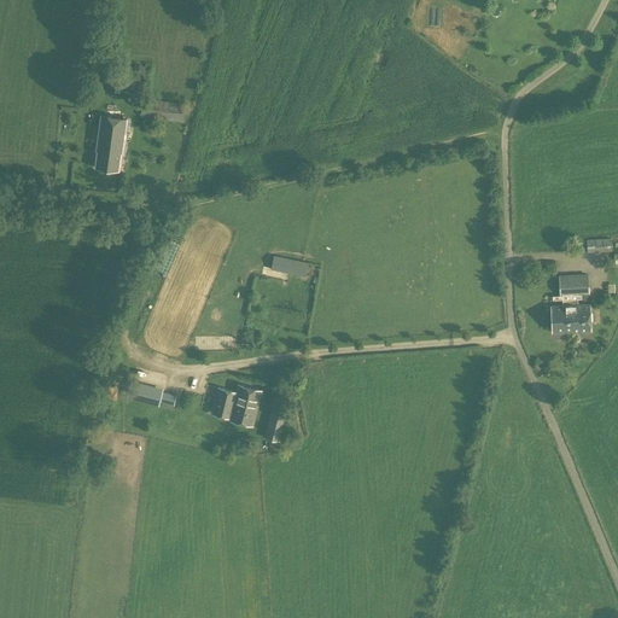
[(143,98),(140,116),(184,121),(185,104),(143,98)]
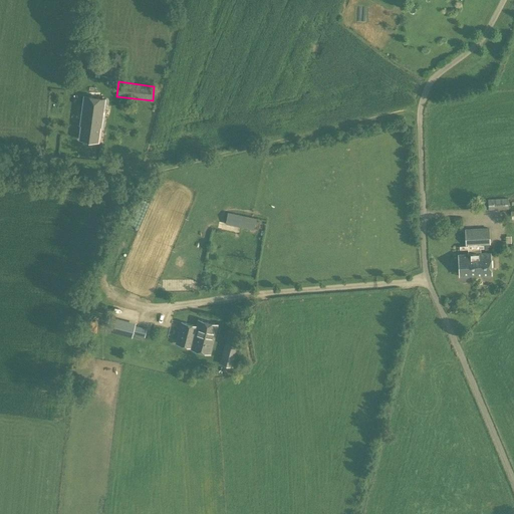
[(105,99),(83,96),(79,126),(80,126),(78,140),(99,143),(101,127),(105,99)]
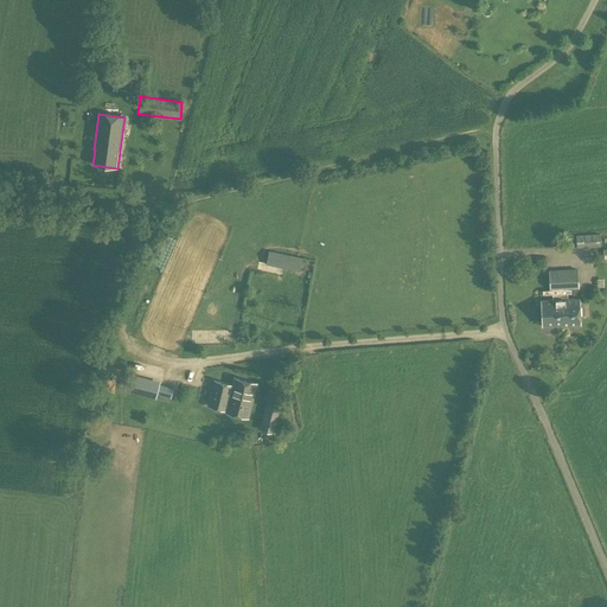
[(599,234),(575,235),(576,248),(600,247),(599,234)]
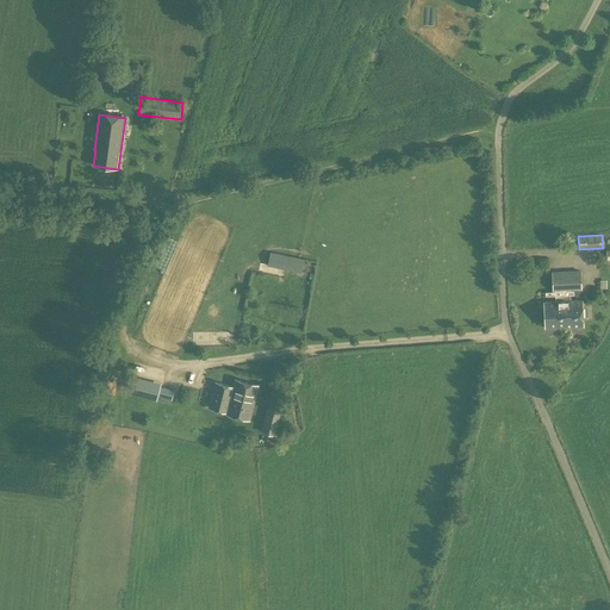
[(269,253),(267,266),(302,274),(304,259),(269,253)]
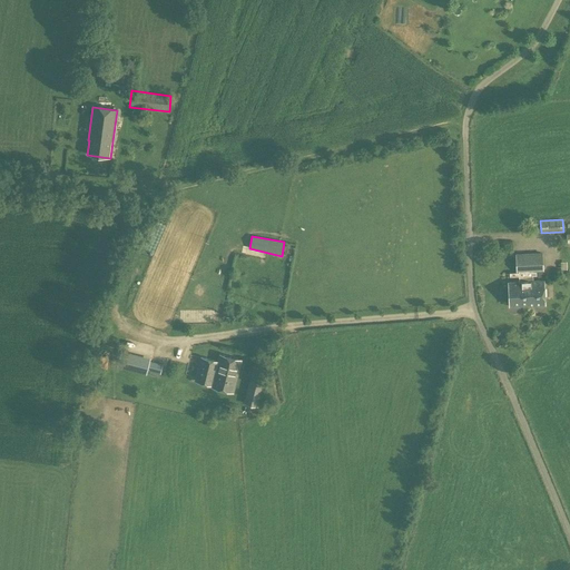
[(516,254),(516,273),(509,273),(510,277),(518,276),(519,283),(508,283),(508,307),(544,305),(543,282),(532,282),(532,276),(536,275),(536,272),(532,272),(532,271),(543,271),(542,253),(516,254)]
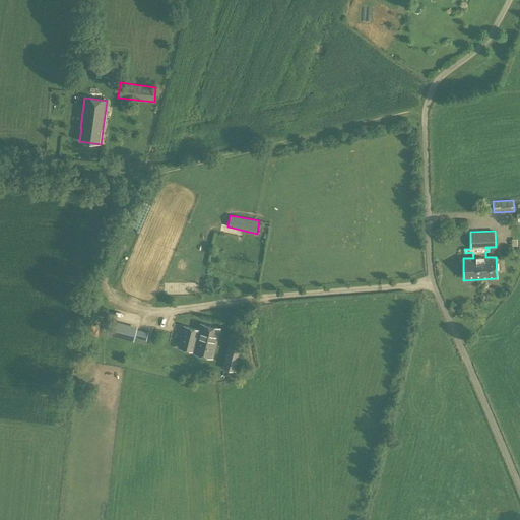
[(193,351),(213,356),(220,327),(201,322),(199,329),(184,325),(179,344),(194,347),(193,351)]
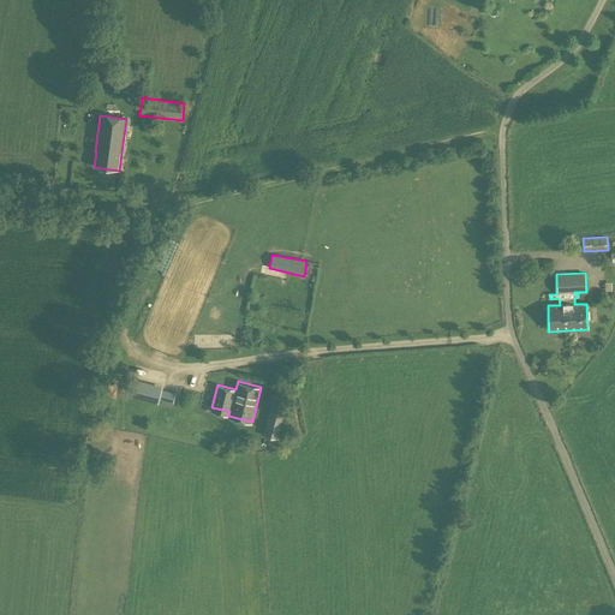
[(130,382),(126,396),(157,404),(159,400),(172,404),(174,393),(130,382)]
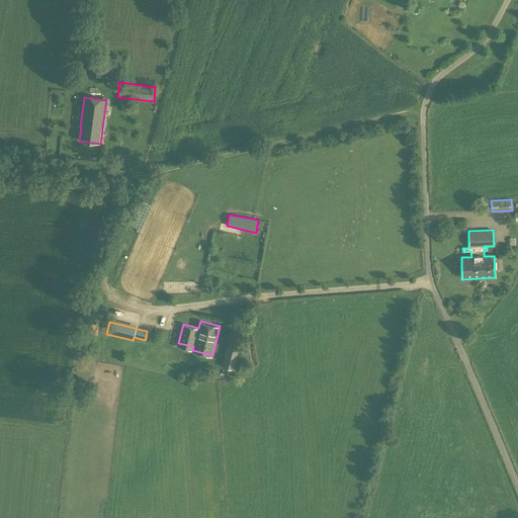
[(243,335),(231,332),(223,365),(234,368),(243,335)]
